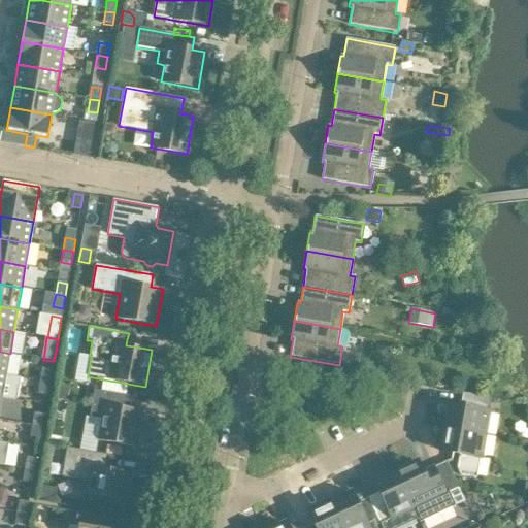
[(10,354),(0,352),(0,374),(6,375),(10,354)]
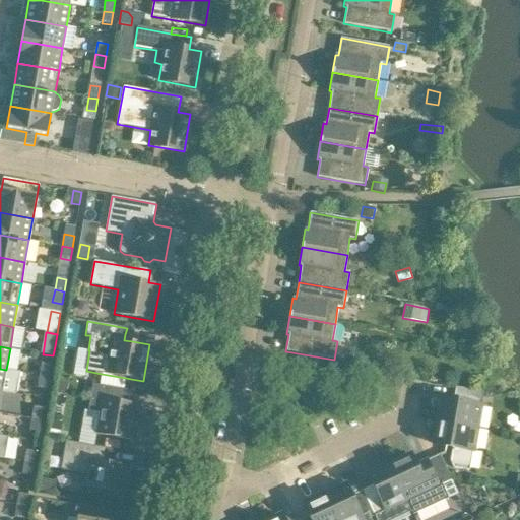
[(42,364),(40,376),(49,378),(51,366),(42,364)]
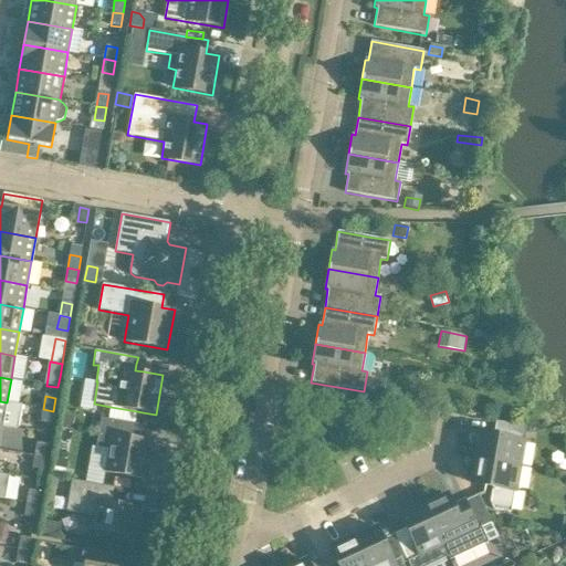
[(23,406),(7,402),(0,401),(0,426),(2,426),(19,429),(23,406)]
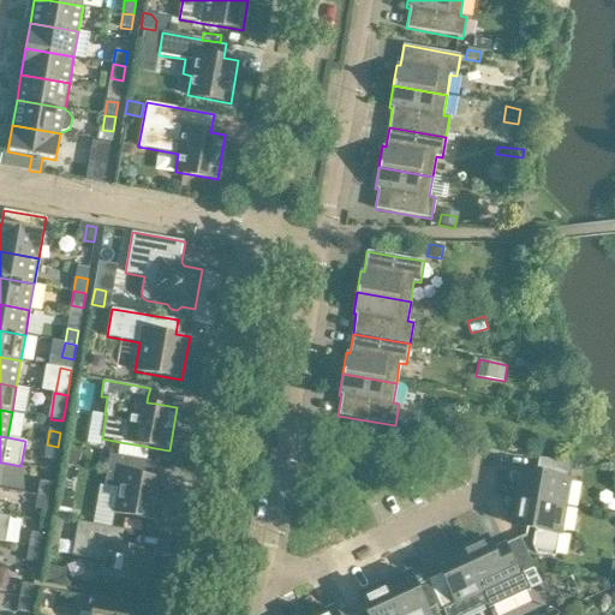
[(58,447),(47,445),(45,459),(55,461),(58,447)]
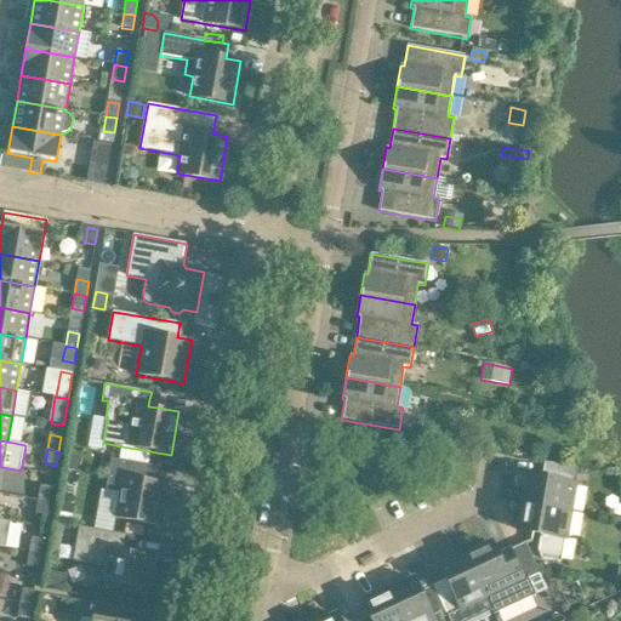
[(151,453),(148,463),(164,467),(166,456),(151,453)]
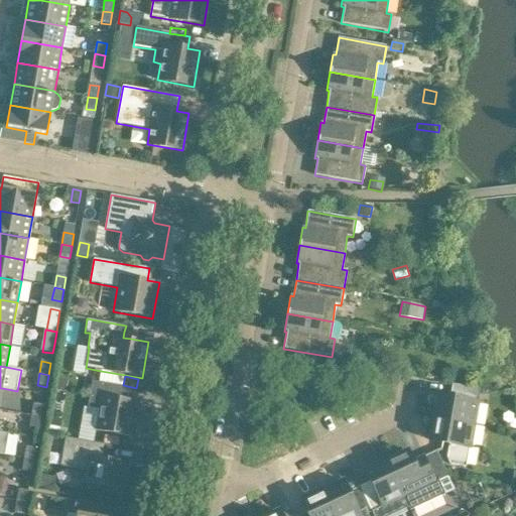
[(126,399),(128,387),(92,381),(88,408),(99,410),(96,431),(130,436),(133,416),(135,416),(138,401),(126,399)]
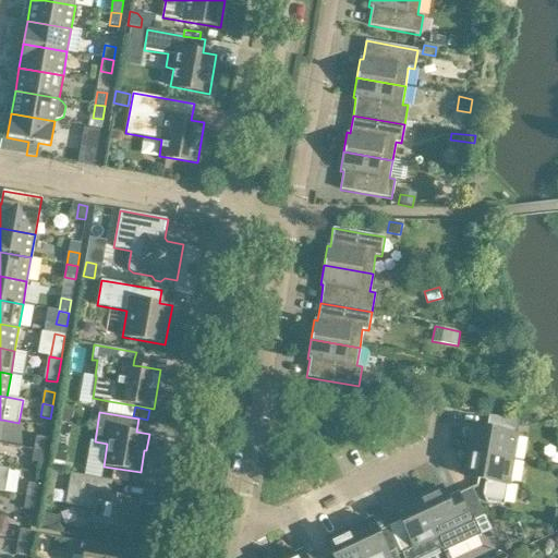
[(519,421),(488,415),(486,429),(474,427),(471,444),(472,445),(471,450),(468,449),(468,450),(470,451),(470,452),(512,460),(517,435),(519,421)]
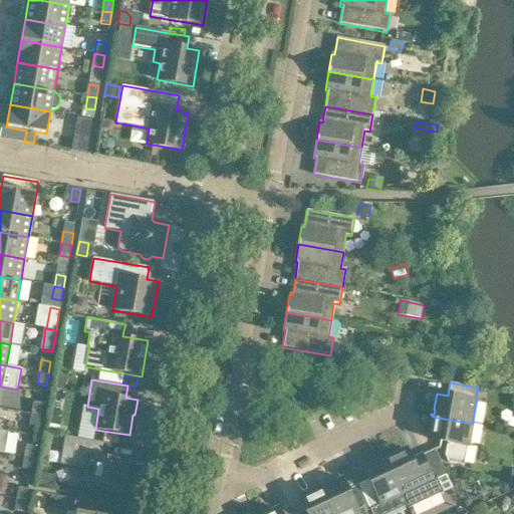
[(33,403),(31,415),(41,416),(43,404),(33,403)]
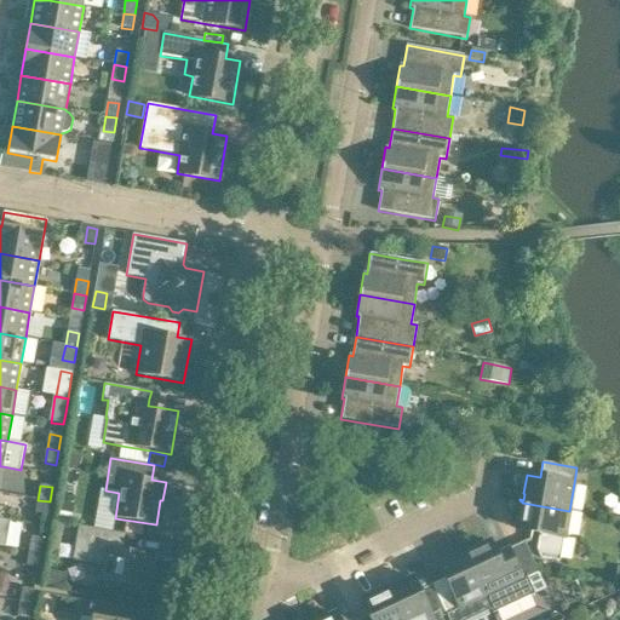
[(50,501),(38,500),(35,515),(47,516),(50,501)]
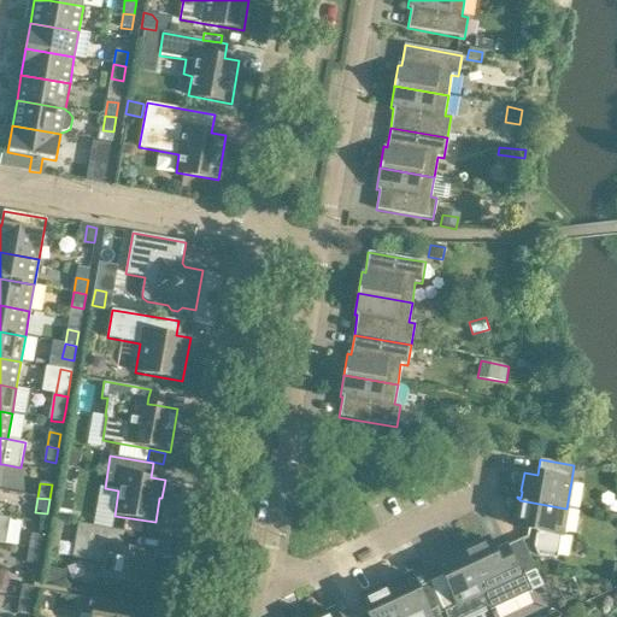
[(58,500),(54,519),(71,522),(74,503),(58,500)]
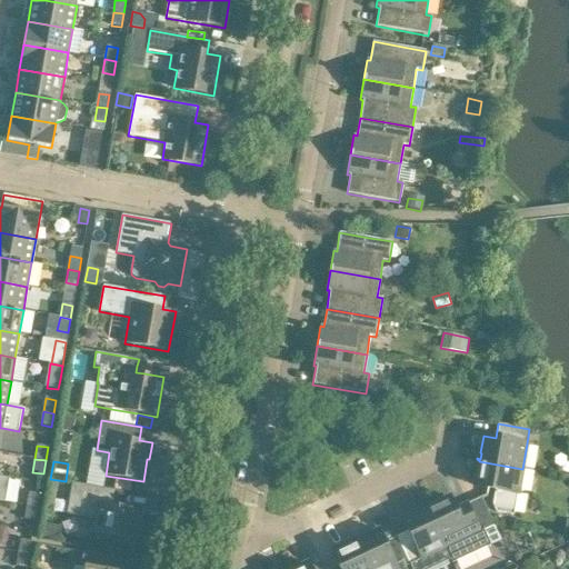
[(477,471),(475,486),(487,488),(493,489),(492,505),(496,512),(512,516),(517,493),(518,493),(522,469),(479,461),(478,465),(479,465),(478,470),(476,470),(475,471),(477,471)]
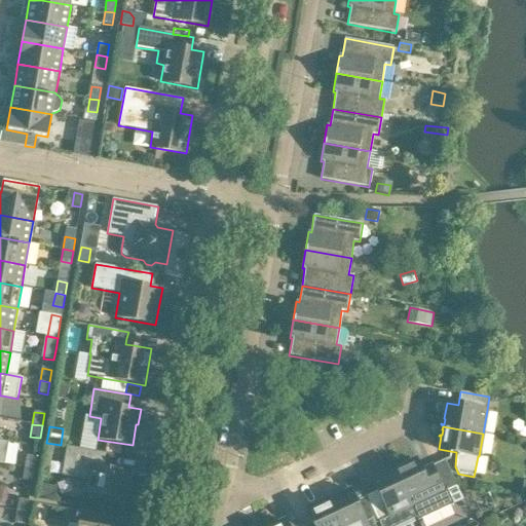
[(9,443),(0,441),(0,462),(5,464),(9,443)]
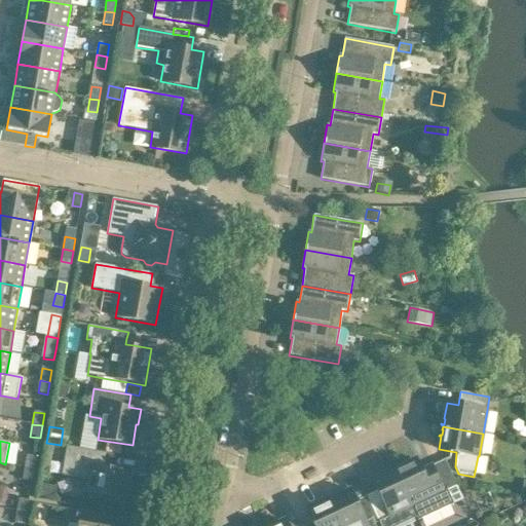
[(46,444),(44,454),(52,455),(54,445),(46,444)]
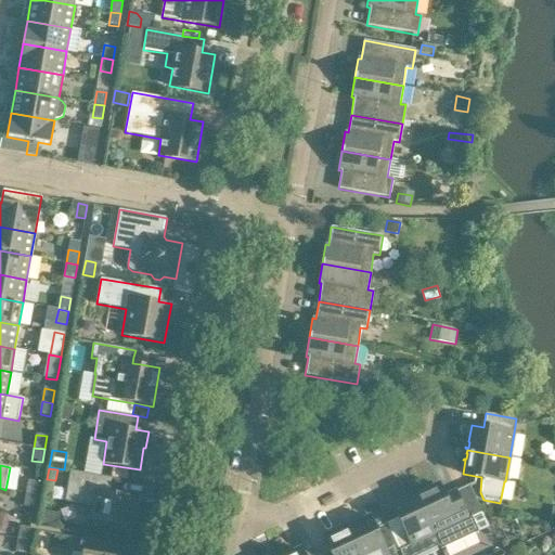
[(137,499),(114,495),(112,491),(114,479),(71,470),(65,501),(94,506),(92,519),(115,524),(114,527),(131,530),(137,499)]
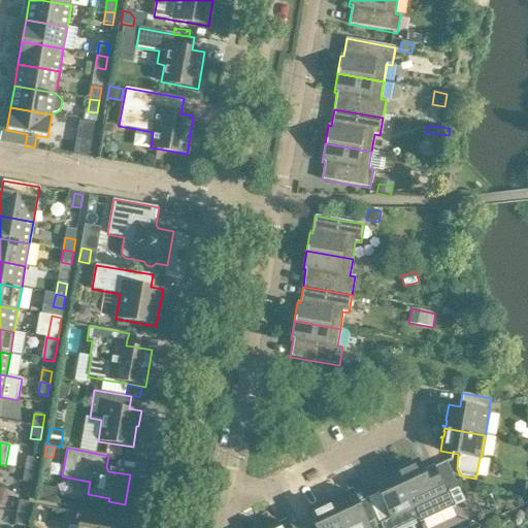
[(27,457),(25,469),(34,471),(36,459),(27,457)]
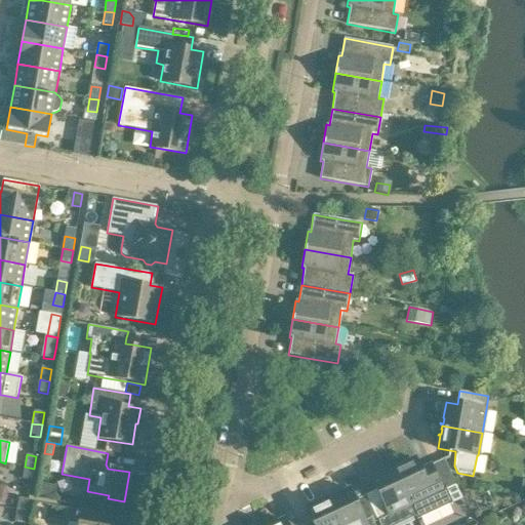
[(455,485),(444,458),(431,465),(443,491),(446,489),(455,485)]
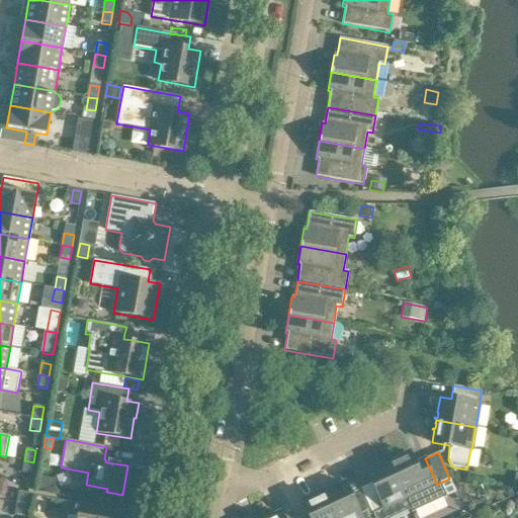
[(446,497),(440,483),(437,485),(425,458),(414,463),(409,453),(395,459),(396,460),(391,462),(390,460),(389,460),(390,462),(387,463),(410,509),(412,513),(446,497)]
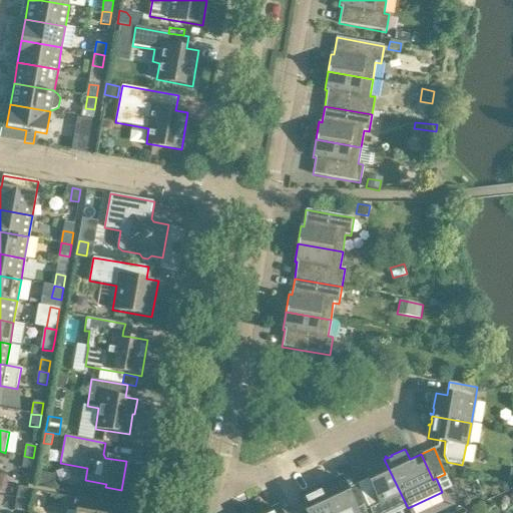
[(33,458),(24,456),(22,468),(31,470),(33,458)]
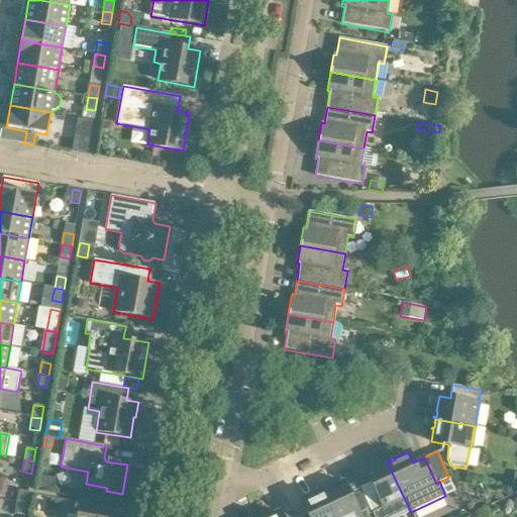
[(372,483),(359,488),(372,513),(374,516),(389,516),(409,508),(387,462),(384,463),(385,463),(380,467),(379,464),(378,464),(379,467),(367,472),(372,483)]
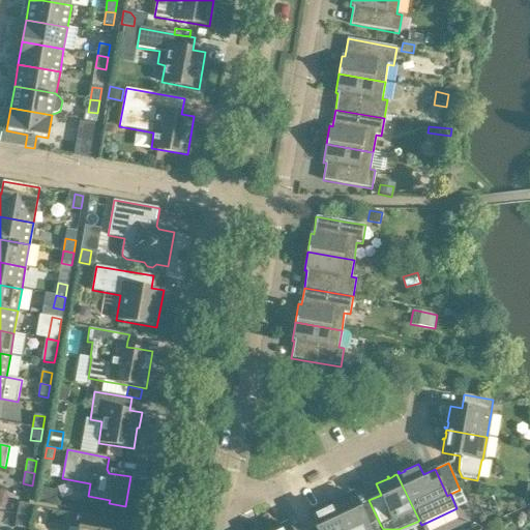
[(460,490),(450,494),(457,508),(467,503),(460,490)]
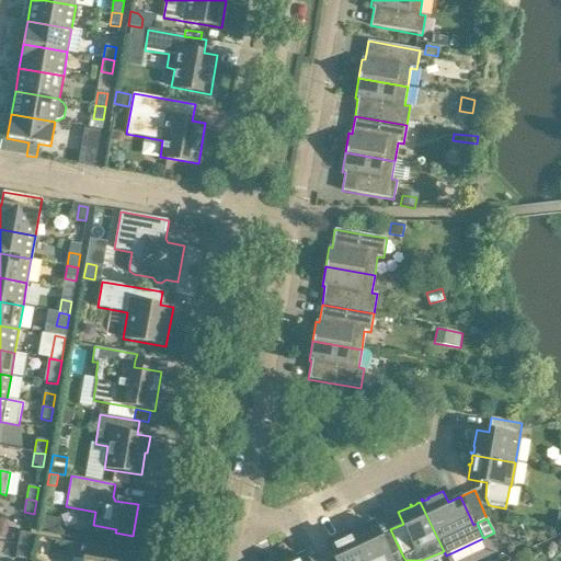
[(352,534),(351,534),(363,560),(400,560),(399,559),(403,557),(390,529),(378,535),(373,524),(370,525),(358,530),(358,531),(353,534),(352,531),(351,531),(352,534)]
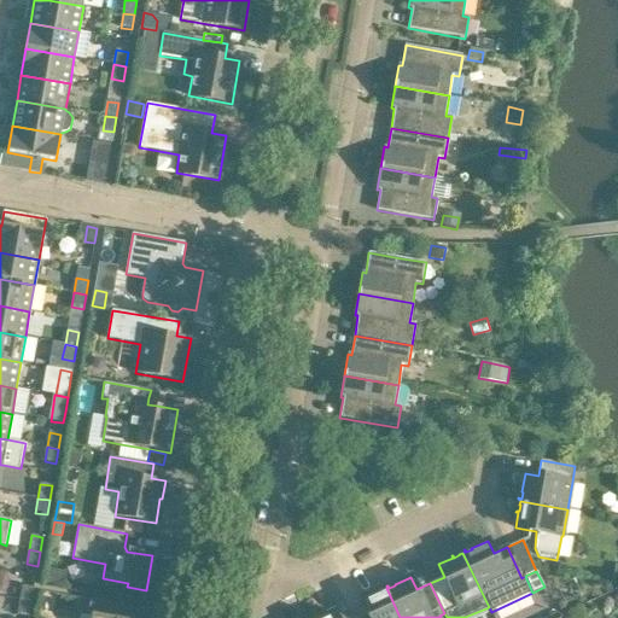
[(19,601),(31,602),(34,588),(22,587),(19,601)]
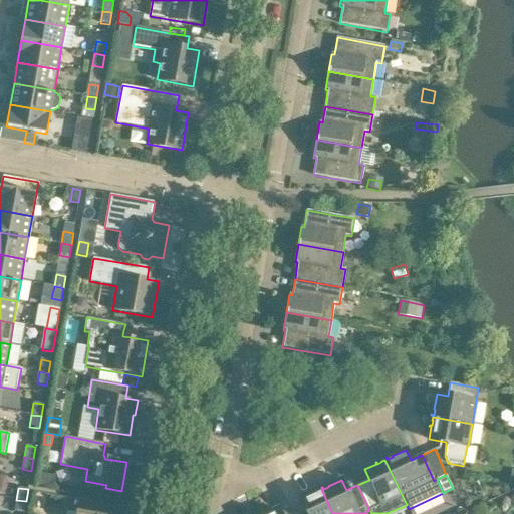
[(305,510),(295,513),(332,513),(321,489),(318,491),(313,494),(312,491),(311,492),(312,493),(300,499),(305,510)]
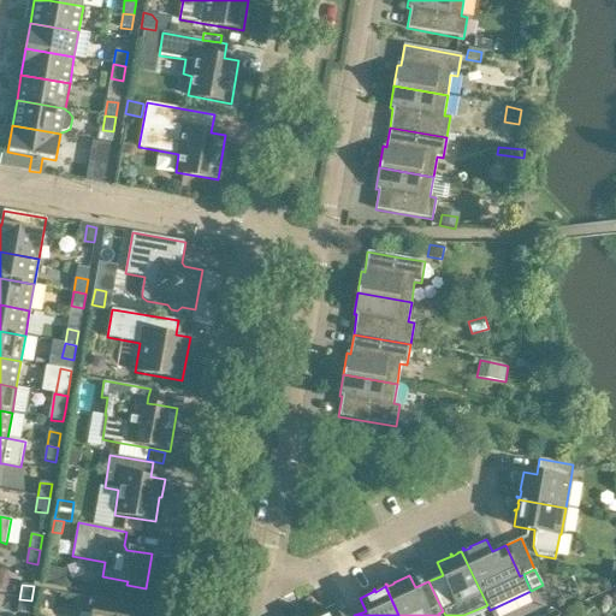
[(29,615),(31,600),(19,599),(17,614),(29,615)]
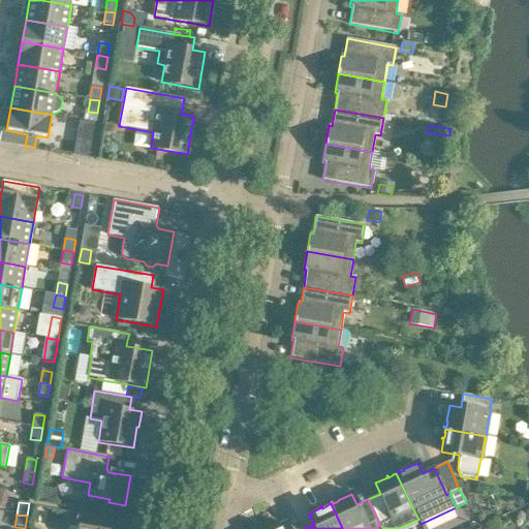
[(79,527),(78,528),(114,528),(116,521),(89,516),(87,528),(79,527)]
